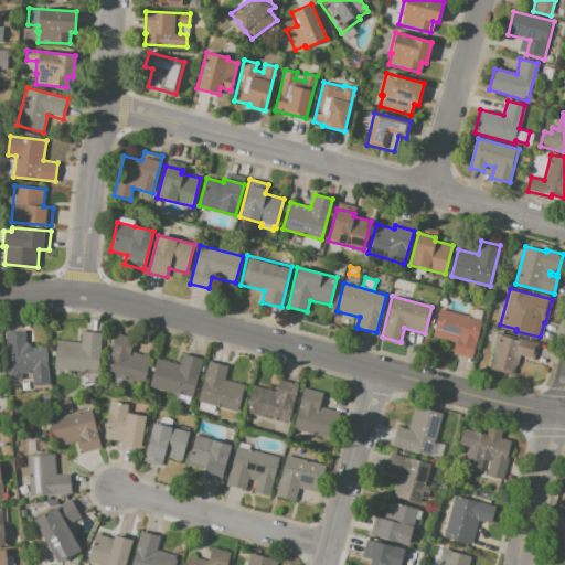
[(439,308),(481,319),(470,359),(452,354),(456,342),(432,336),(439,308)]
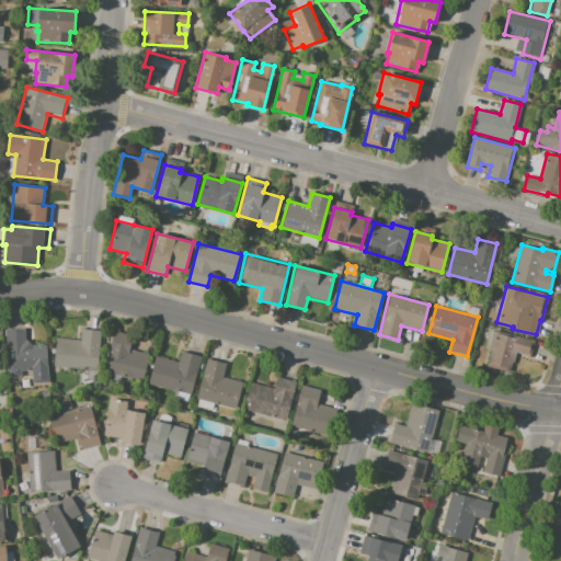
[(4,330),(25,329),(25,339),(32,344),(35,344),(35,345),(46,345),(48,382),(32,384),(32,370),(21,371),(21,377),(8,377),(4,330)]
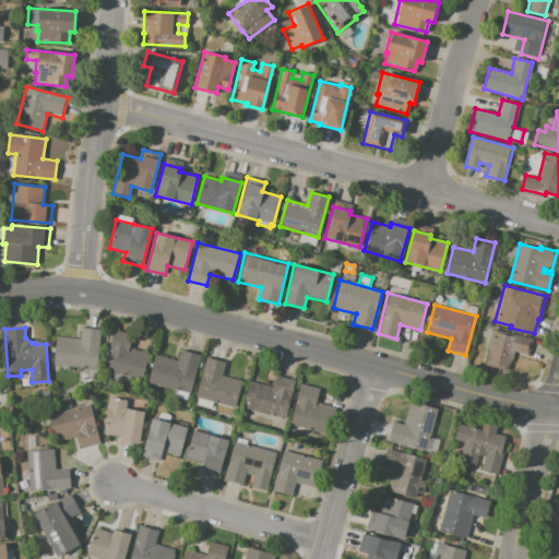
[(81,328),(100,330),(96,368),(52,364),(56,336),(80,339),(81,328)]
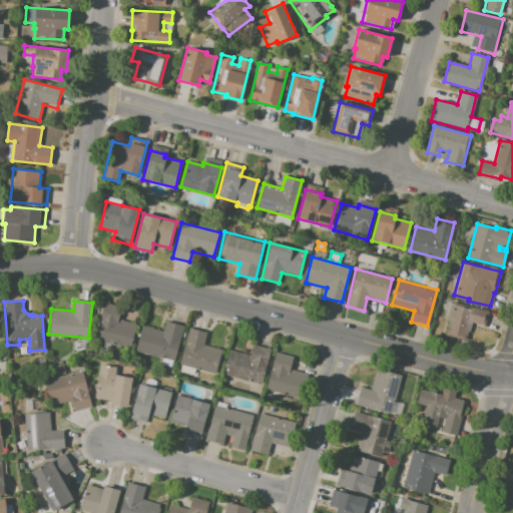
[(104,303),(120,307),(117,319),(136,324),(129,349),(94,340),(104,303)]
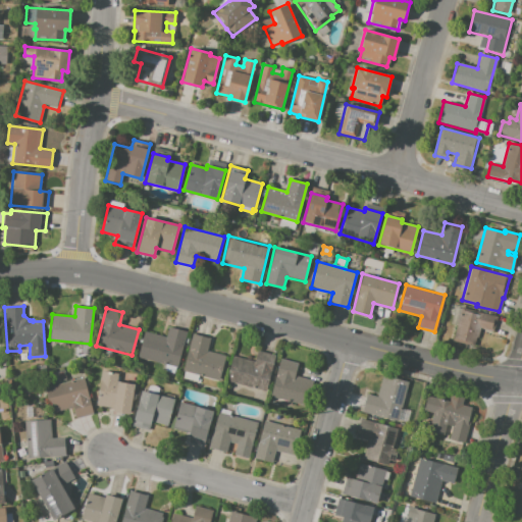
[(463,308),(497,316),(492,331),(479,328),(477,337),(474,337),(471,346),(453,341),(460,315),(461,315),(463,308)]
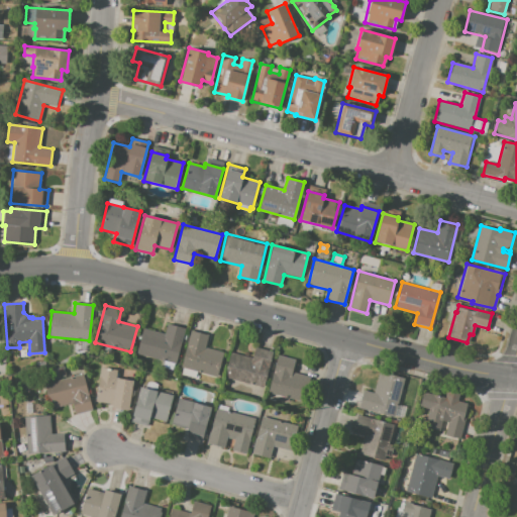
[(167,324),(185,328),(176,364),(135,353),(142,328),(165,333),(167,324)]
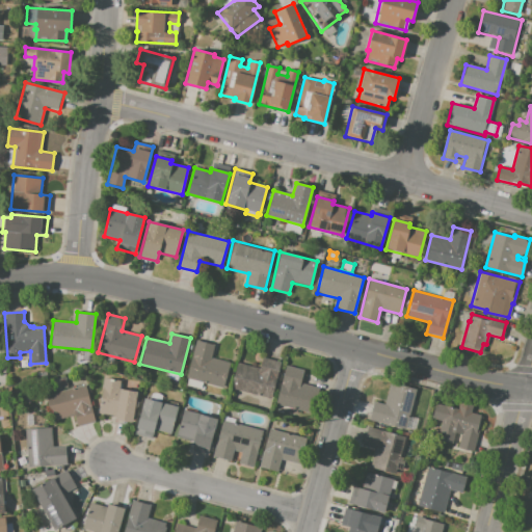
[(196,341),(214,345),(211,357),(230,363),(223,388),(186,377),(196,341)]
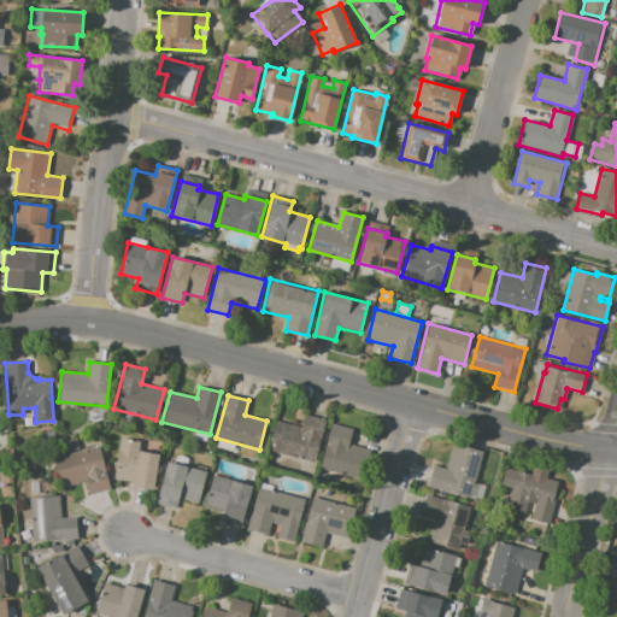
[(305,415),(324,419),(315,462),(268,451),(275,421),(301,428),(305,415)]
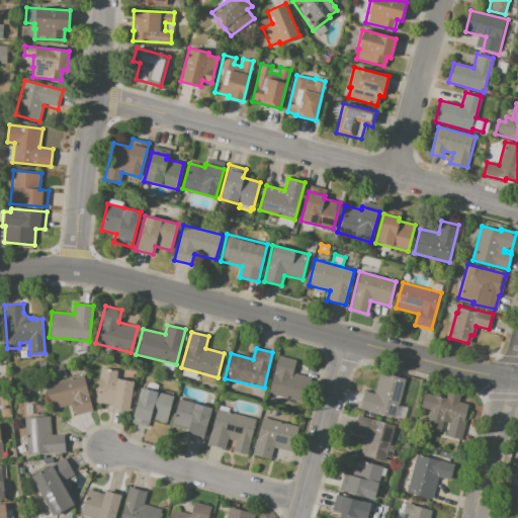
[(278,356),(295,360),(291,373),(311,378),(304,403),(268,394),(278,356)]
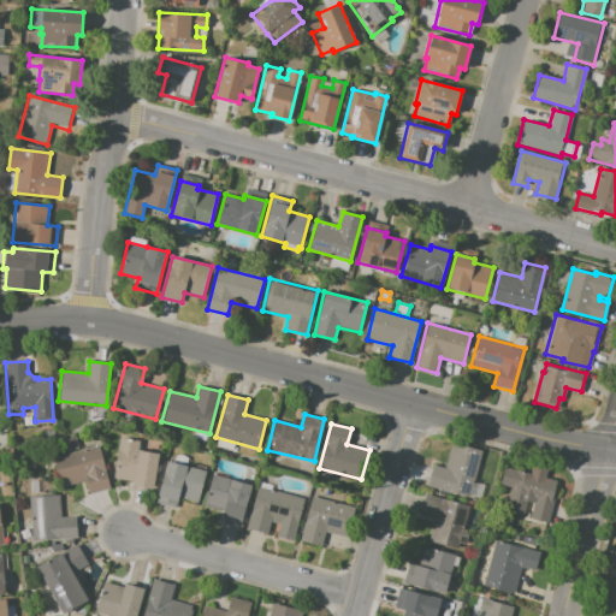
[(119,438),(140,440),(138,450),(159,454),(154,489),(132,486),(132,481),(114,479),(119,438)]
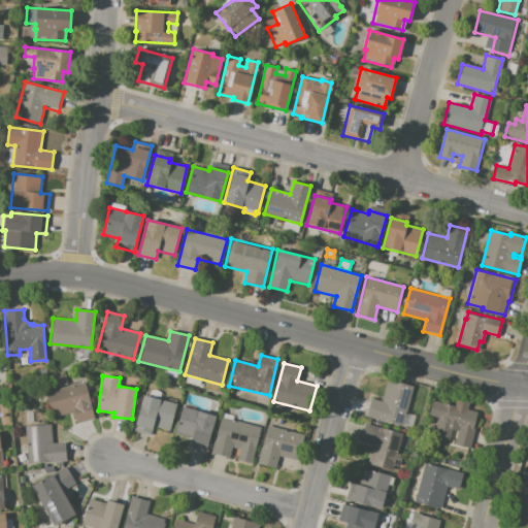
[(371,398),(381,401),(387,380),(413,386),(402,427),(366,417),(371,398)]
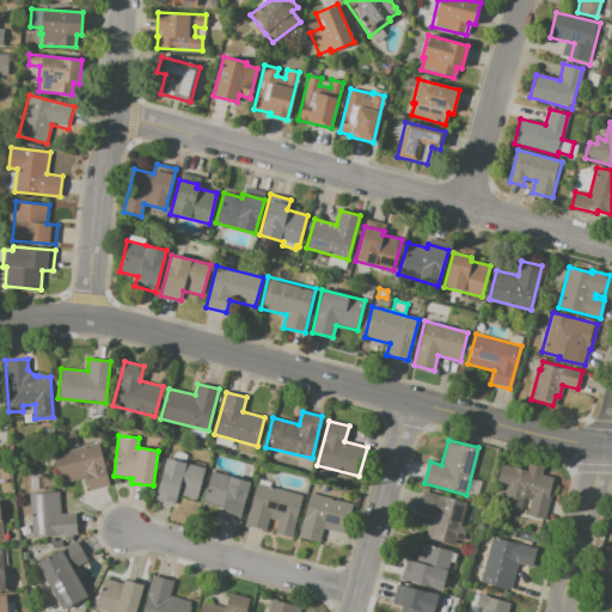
[(53,456),(98,442),(110,484),(89,490),(85,477),(61,483),(53,456)]
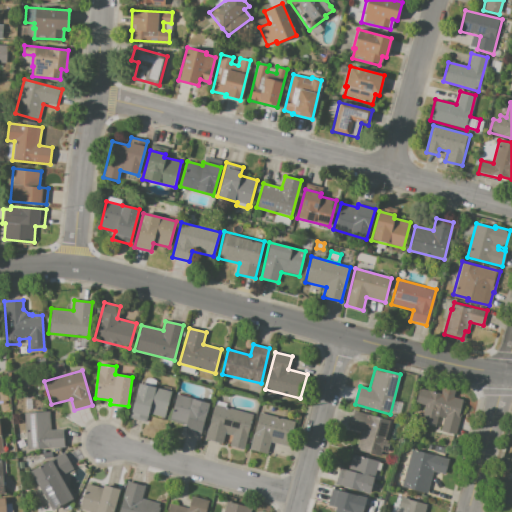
[(138,383),(171,392),(164,418),(148,413),(146,422),(129,417),(138,383)]
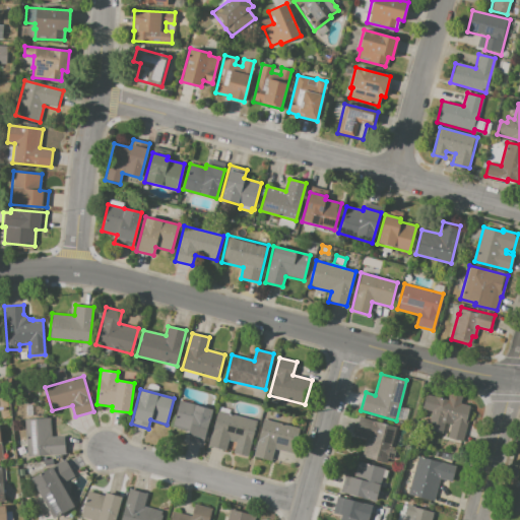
[(426,395),(448,400),(450,392),(462,395),(460,403),(471,406),(463,441),(447,437),(450,425),(444,423),(441,435),(429,431),(433,411),(423,409),(426,395)]
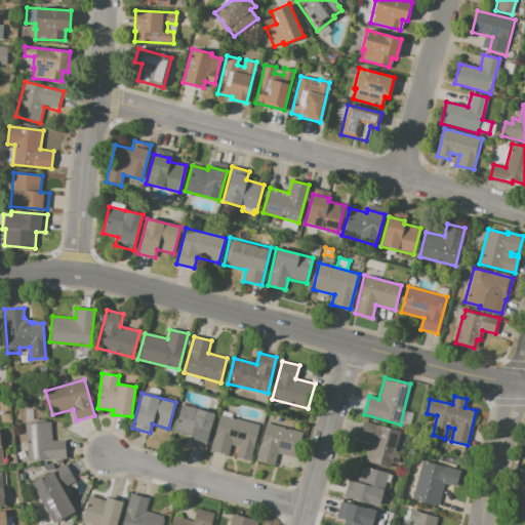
[(180,405),(214,414),(205,448),(188,444),(190,436),(173,431),(180,405)]
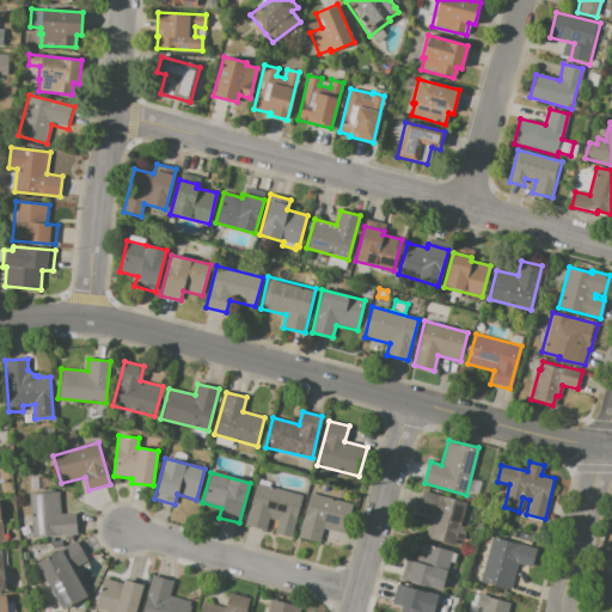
[(256,483),(303,496),(292,537),(274,532),(277,520),(268,518),(264,530),(244,525),(256,483)]
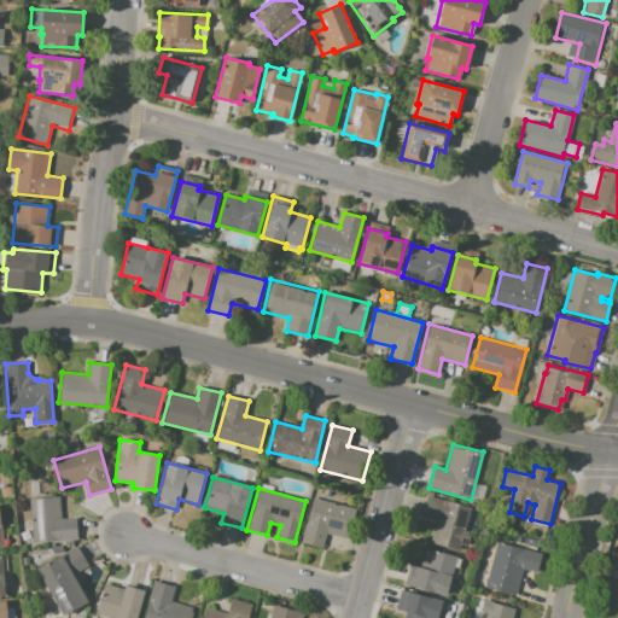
[(30,499),(59,496),(62,519),(76,518),(79,540),(33,542),(30,499)]
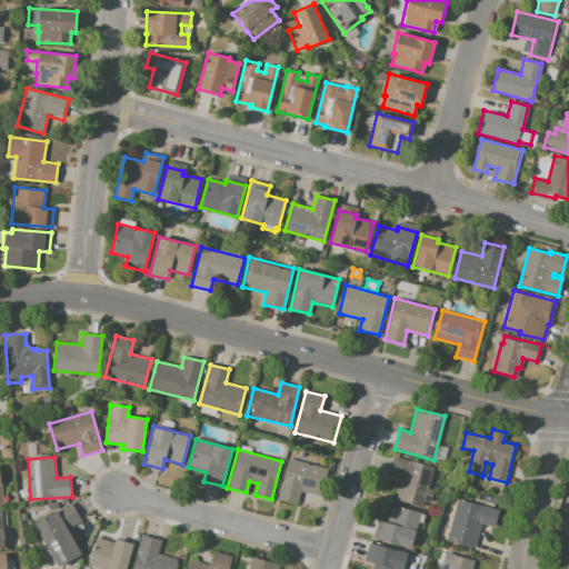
[(392,457),(432,468),(428,487),(433,489),(430,501),(425,500),(422,508),(395,500),(400,479),(387,476),(392,457)]
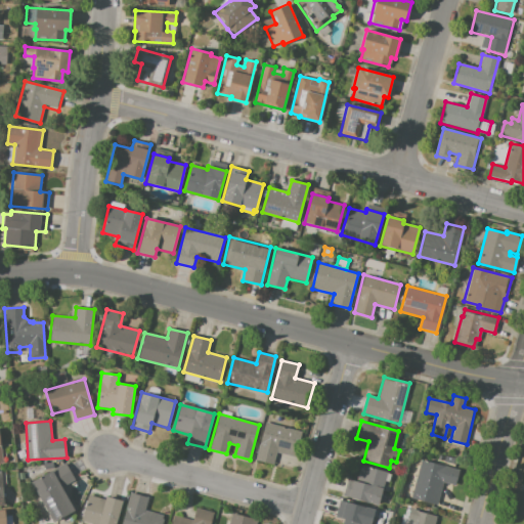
[(265,423),(302,432),(295,457),(275,452),(272,465),(255,460),(265,423)]
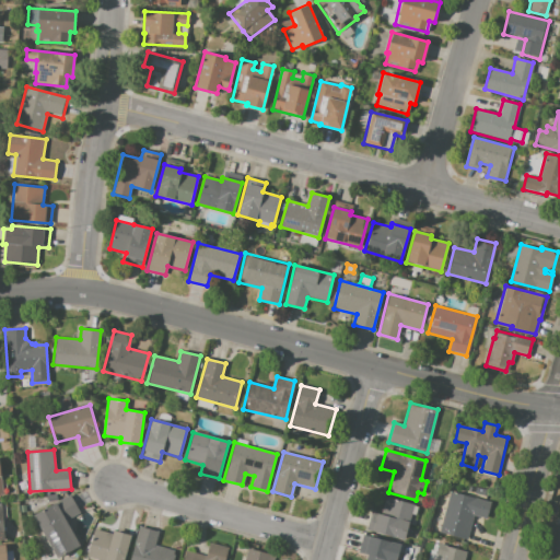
[(474,493),(476,487),(486,489),(485,496),(474,493)]
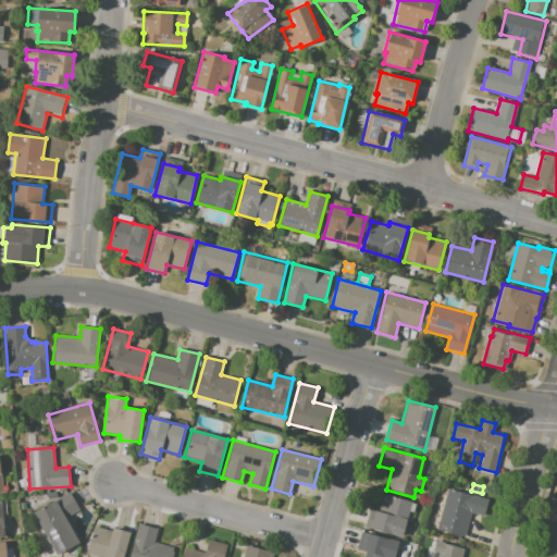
[(447,489),(486,499),(483,515),(471,512),(465,536),(436,530),(447,489)]
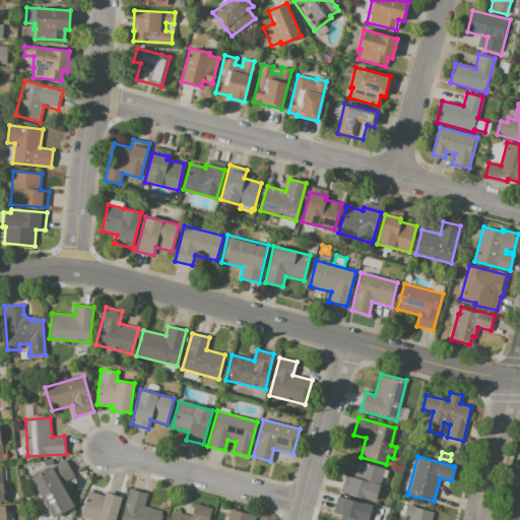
[(30,478),(52,466),(51,466),(64,459),(74,476),(61,483),(74,507),(53,518),(30,478)]
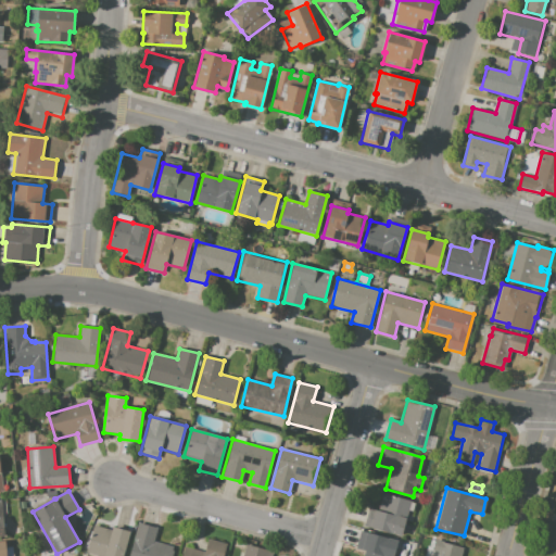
[(364,527),(401,538),(411,501),(383,493),(378,510),(369,508),(364,527)]
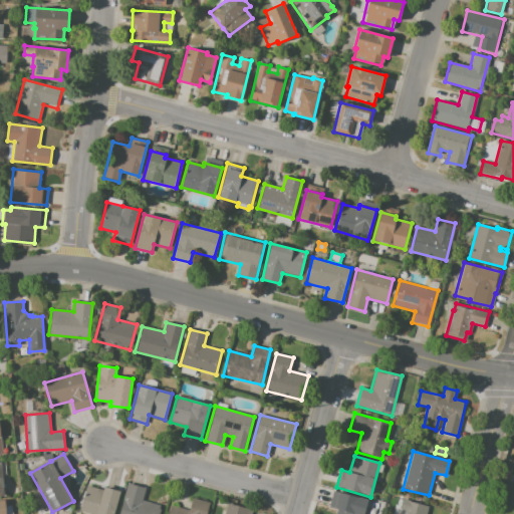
[(506,481),(513,482),(513,506),(503,505),(506,481)]
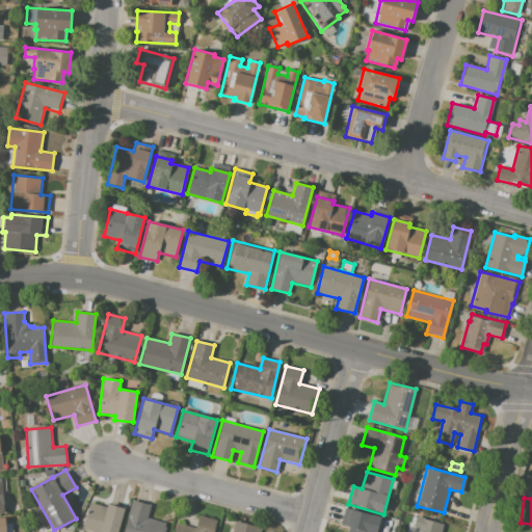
[(123,531),(132,500),(150,505),(147,517),(167,524),(164,531),(123,531)]
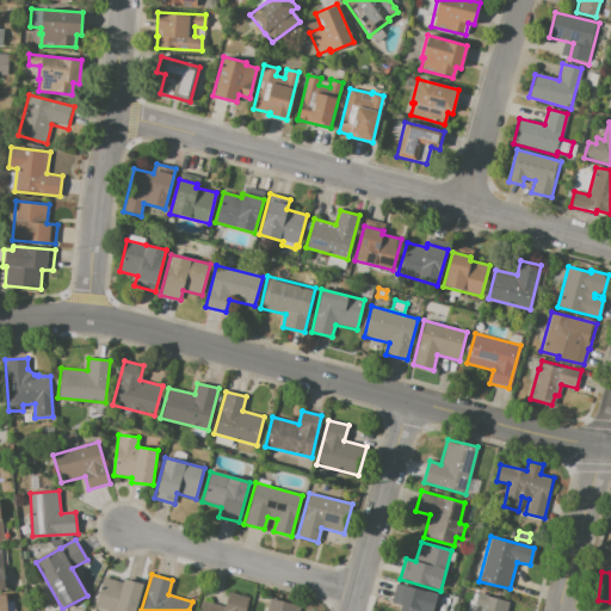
[(103,576),(122,582),(123,579),(143,584),(135,610),(107,610),(94,608),(103,576)]
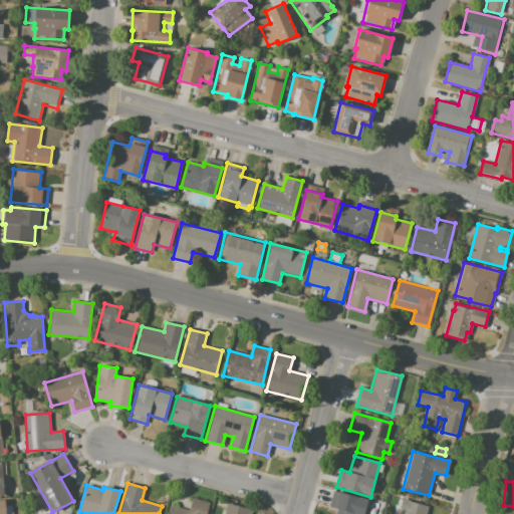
[(336,492),(372,502),(368,513),(340,513),(341,512),(331,509),(336,492)]
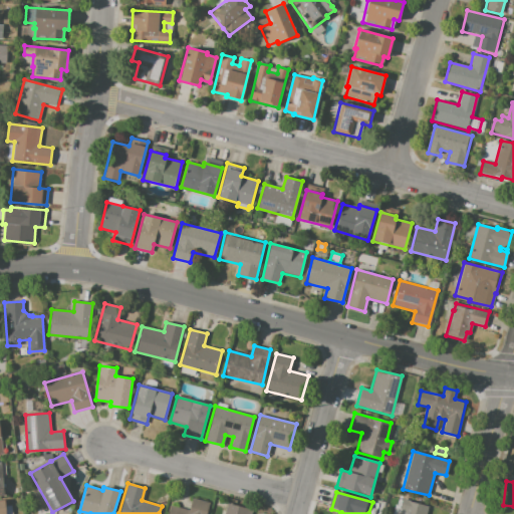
[(192,498),(209,502),(205,513),(167,513),(170,505),(189,510),(192,498)]
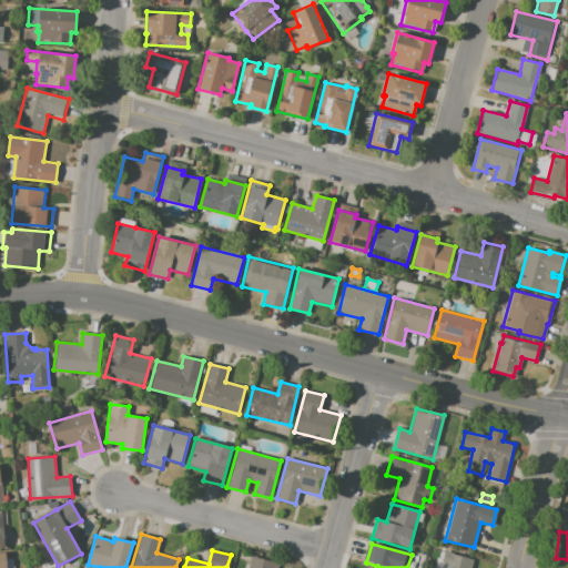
[(444,551),(474,560),(470,567),(445,567),(447,564),(440,561),(444,551)]
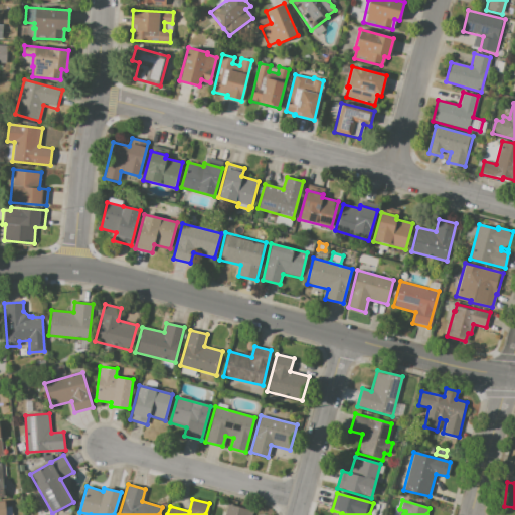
[(224,514),(228,504),(253,511),(251,514),(224,514)]
